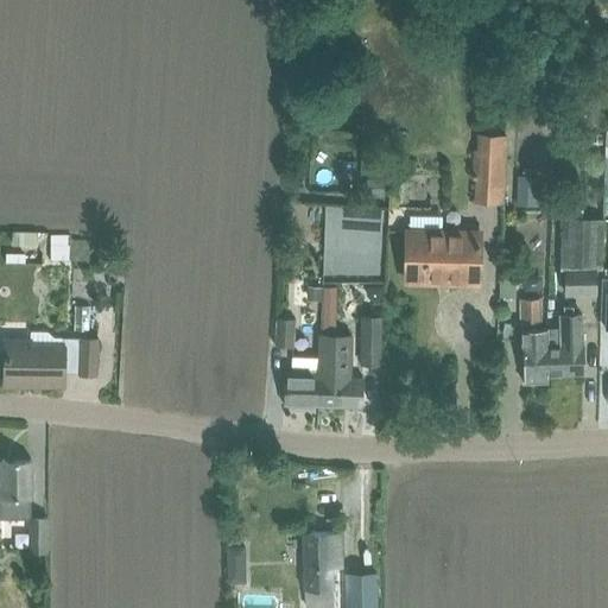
[(505,201),(508,137),(477,135),(476,177),(480,177),(479,200),(505,201)]
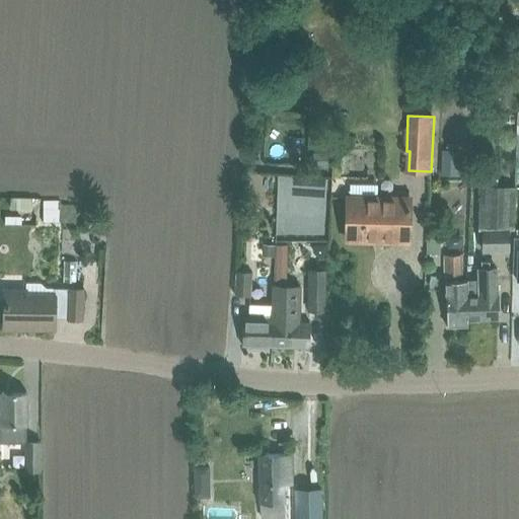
[(458,146),(439,146),(438,176),(457,176),(458,146)]
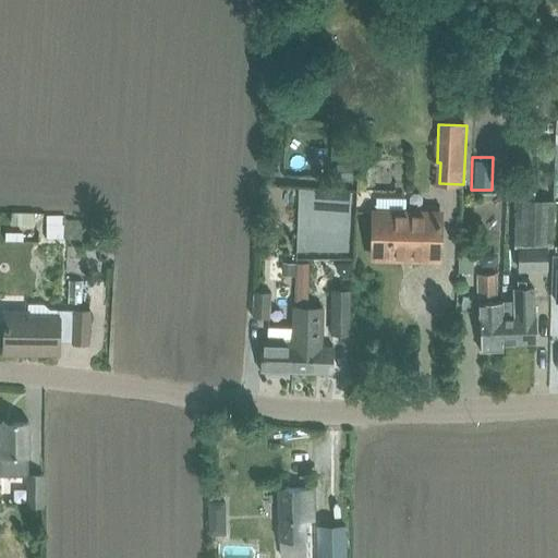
[(353,165),(337,165),(337,166),(328,166),(328,180),(353,180),(353,165)]
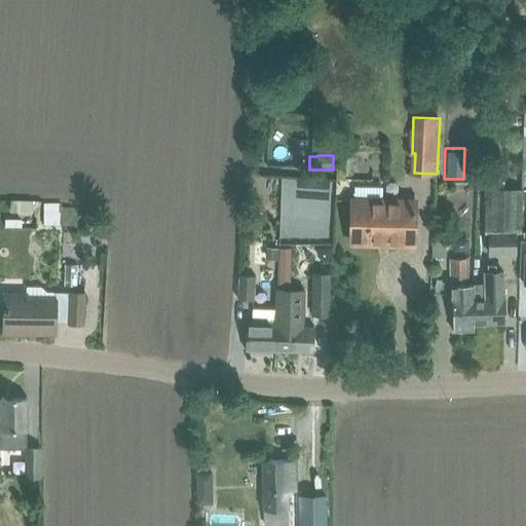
[(278,183),(278,236),(329,236),(329,182),(278,183)]
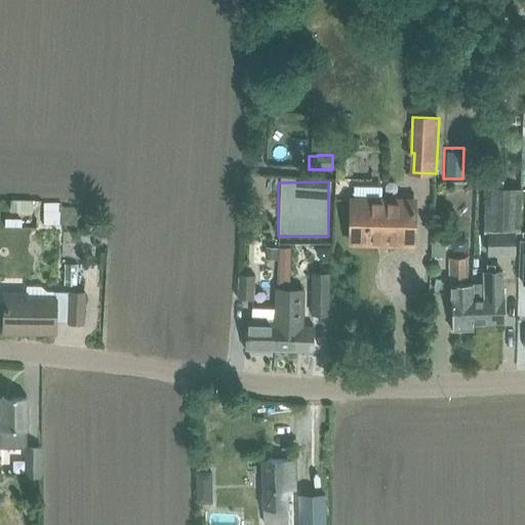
[(483,186),(483,203),(485,203),(484,232),(487,232),(487,253),(513,253),(513,232),(521,232),(523,189),(523,187),(520,187),(483,186)]
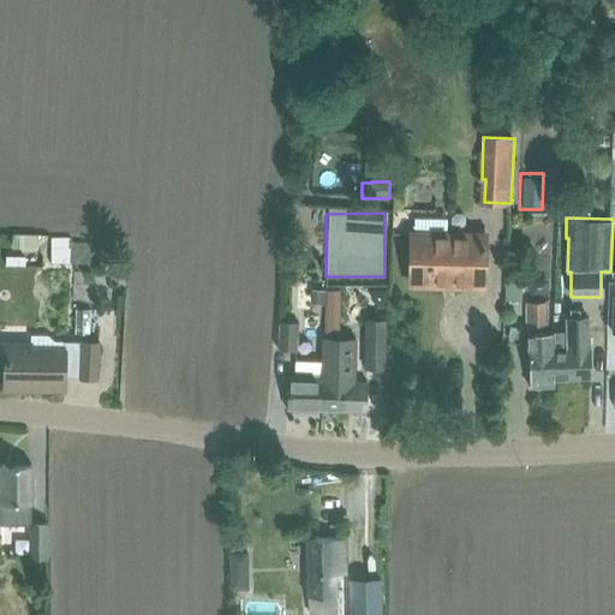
[(11,232),(10,250),(37,251),(37,233),(11,232)]
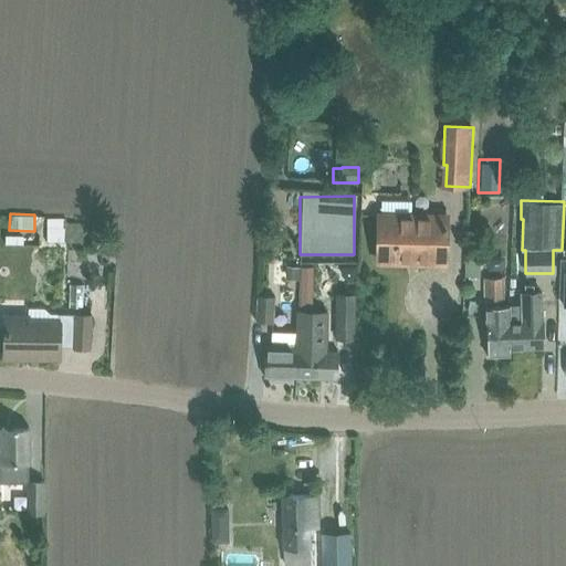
[(448,216),(380,215),(378,261),(446,263),(448,216)]
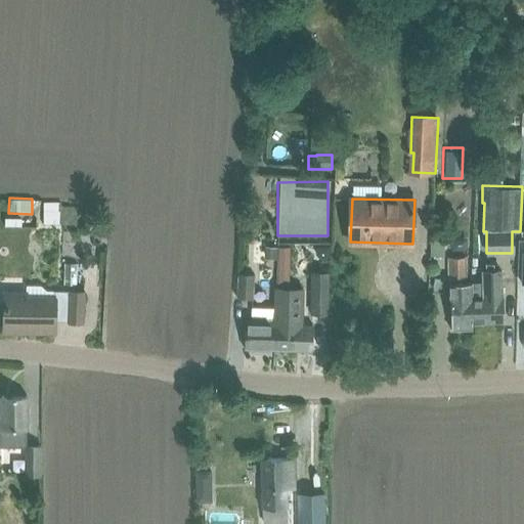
[(76,223),(77,208),(59,207),(59,203),(44,202),(43,221),(76,223)]
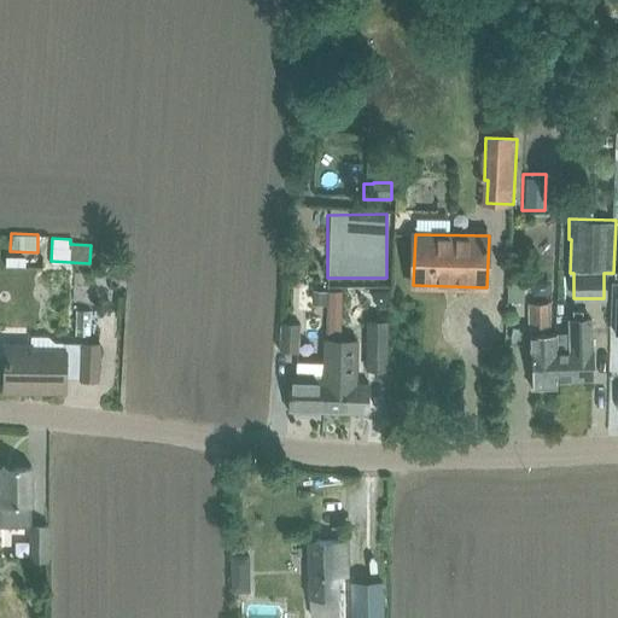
[(23,254),(3,256),(4,268),(24,266),(23,254)]
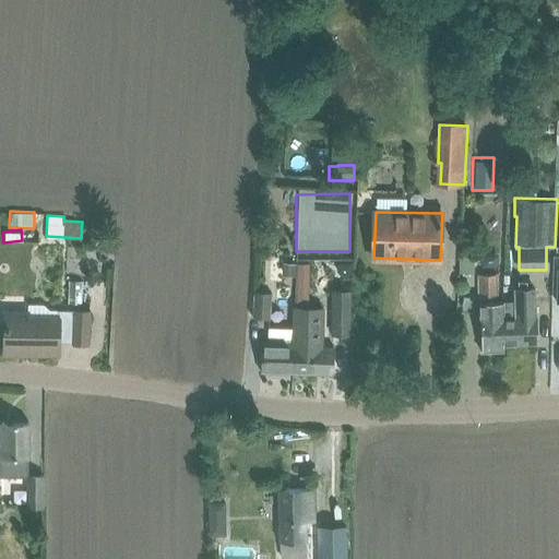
[(474,252),(461,252),(461,272),(474,272),(474,252)]
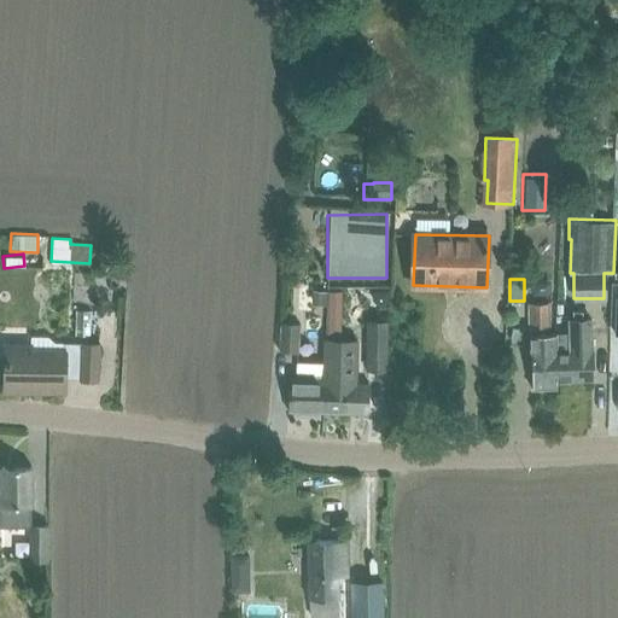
[(326,412),(368,413),(369,383),(359,383),(359,340),(340,339),(342,291),(328,291),(327,338),(324,338),(322,378),(327,378),(326,412)]
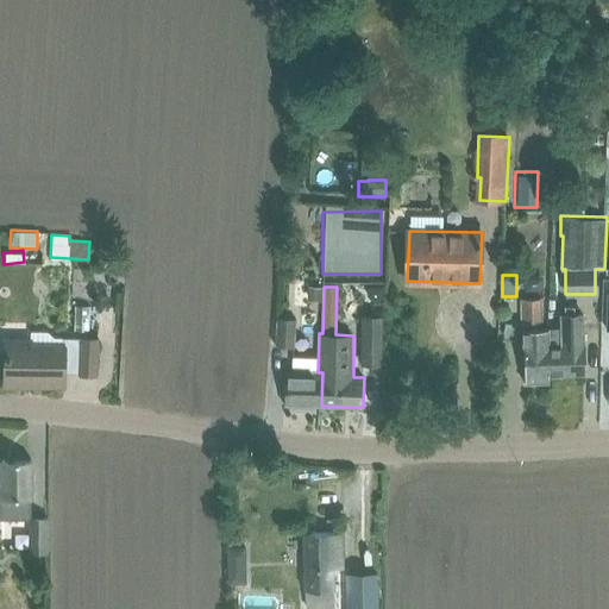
[(542,299),(522,299),(523,357),(525,381),(525,382),(544,382),(544,375),(548,375),(547,328),(539,328),(539,324),(542,324),(542,299)]
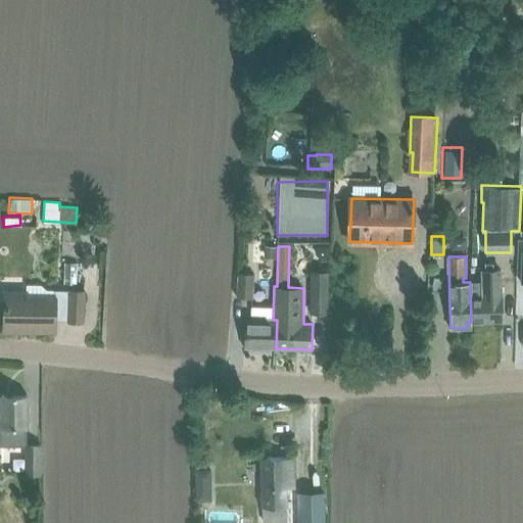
[(63,262),(62,279),(75,280),(76,263),(63,262)]
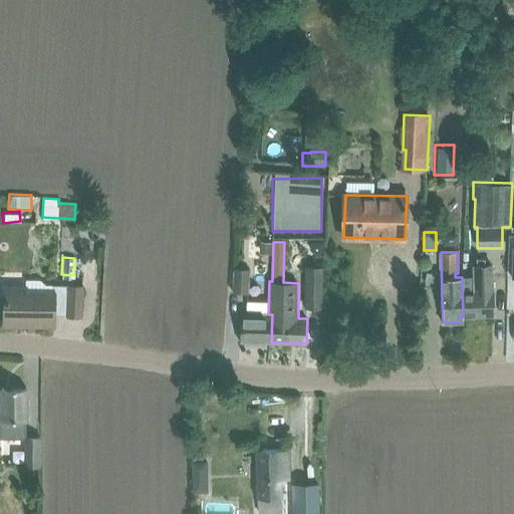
[(467,277),(462,277),(463,316),(494,315),(493,295),(492,265),(475,265),(476,276),(467,277)]
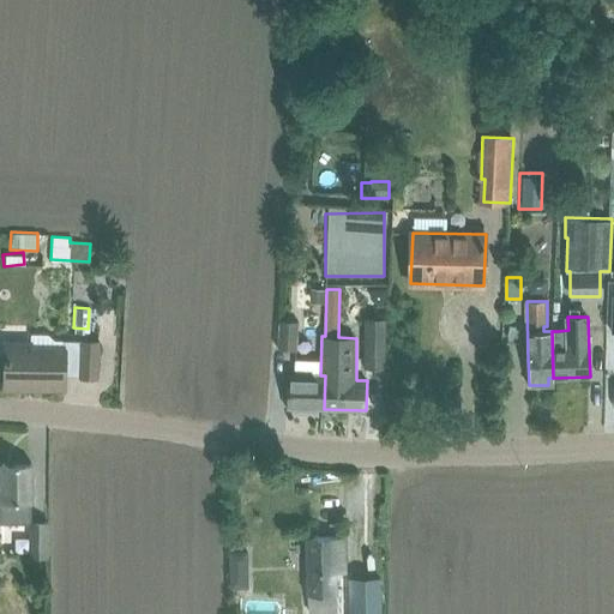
[(386,319),(366,318),(365,366),(384,367),(386,319)]
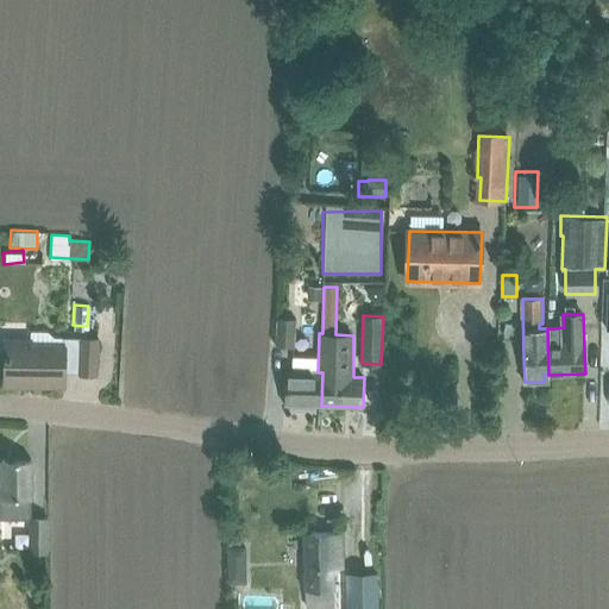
[(296,319),(277,318),(275,345),(294,346),(296,319)]
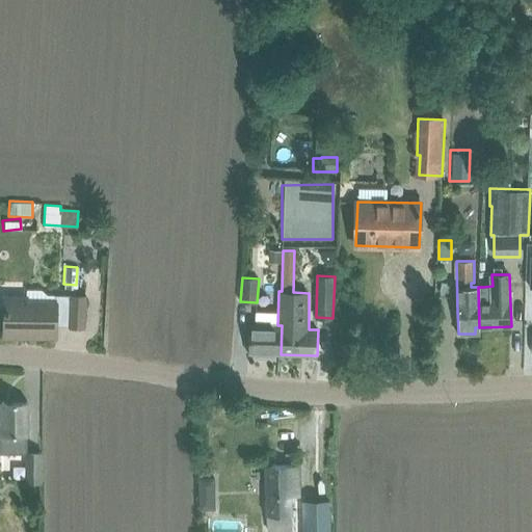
[(27,297),(5,297),(5,337),(56,338),(56,326),(70,326),(85,327),(86,296),(55,295),(55,302),(26,302),(27,297)]
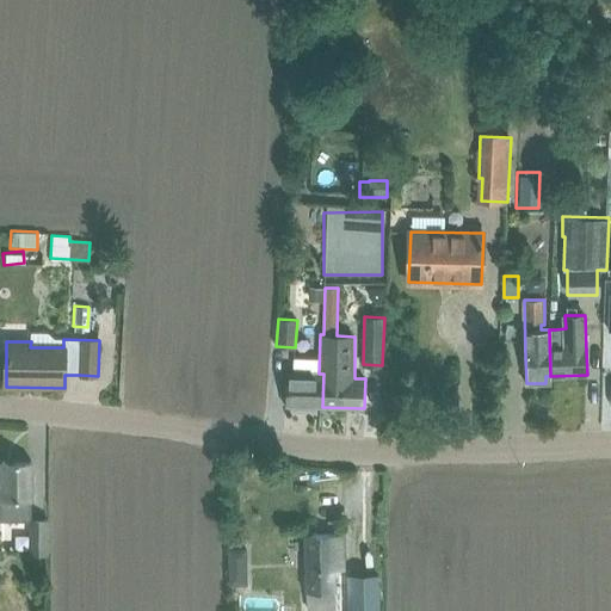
[(287,406),(322,407),(323,374),(319,374),(288,372),(287,406)]
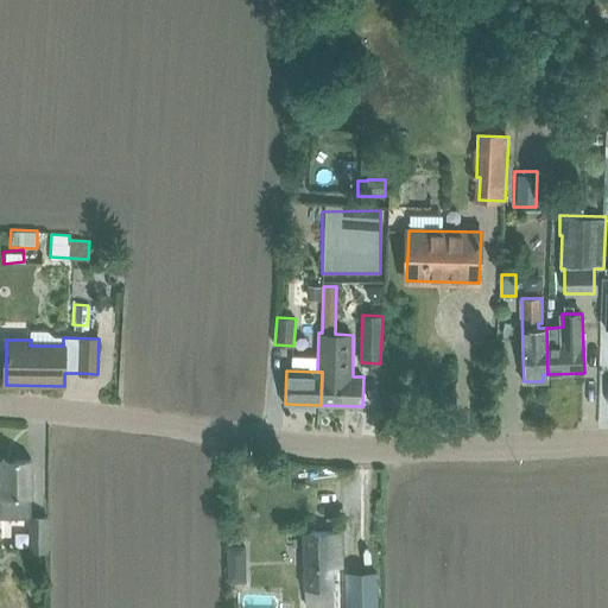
[(0,518),(30,518),(31,551),(48,551),(46,515),(33,515),(32,493),(32,460),(0,460),(0,518)]
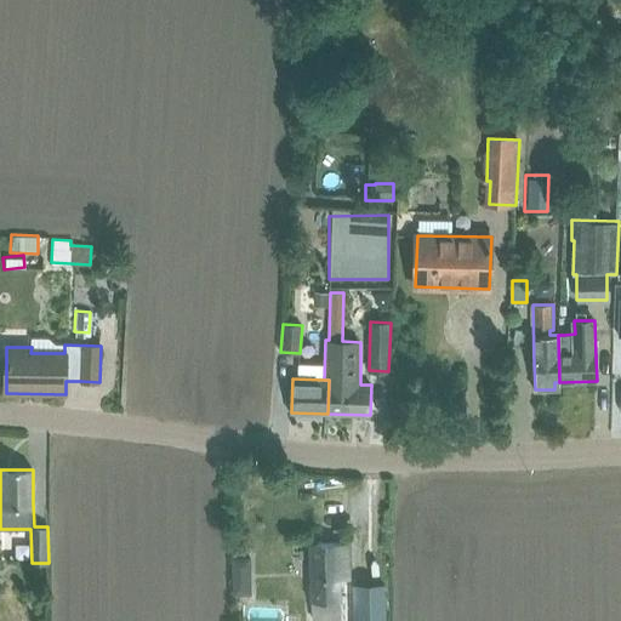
[(351,577),(351,567),(349,542),(311,543),(312,619),(342,619),(342,577),(351,577)]
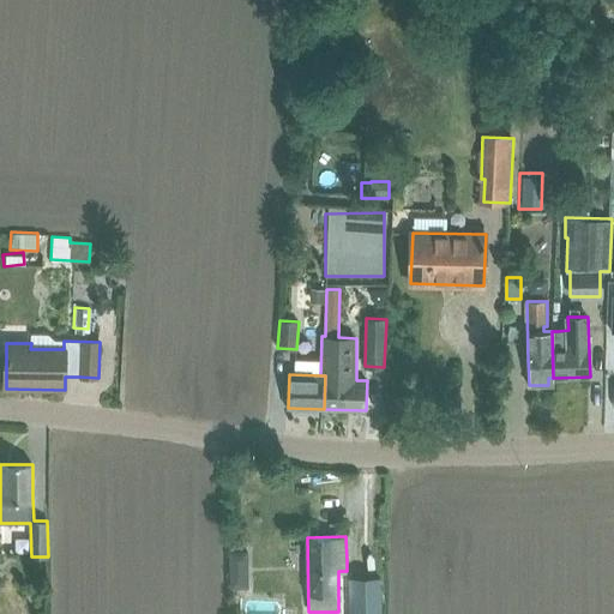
[(247,553),(230,553),(230,570),(240,570),(247,563),(247,553)]
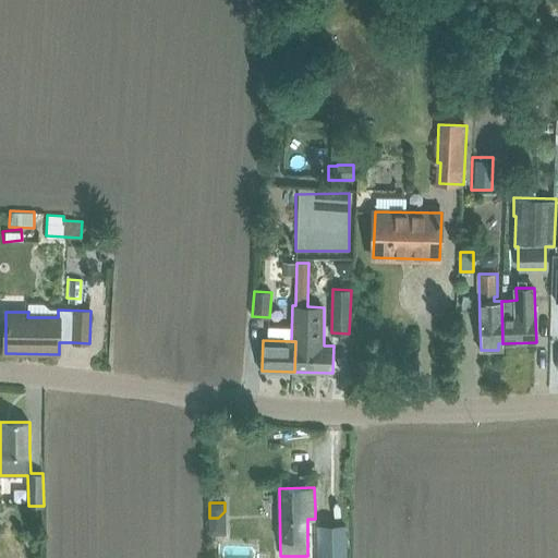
[(341,557),(342,541),(343,541),(343,514),(329,516),(329,536),(316,536),(316,557),(341,557)]
